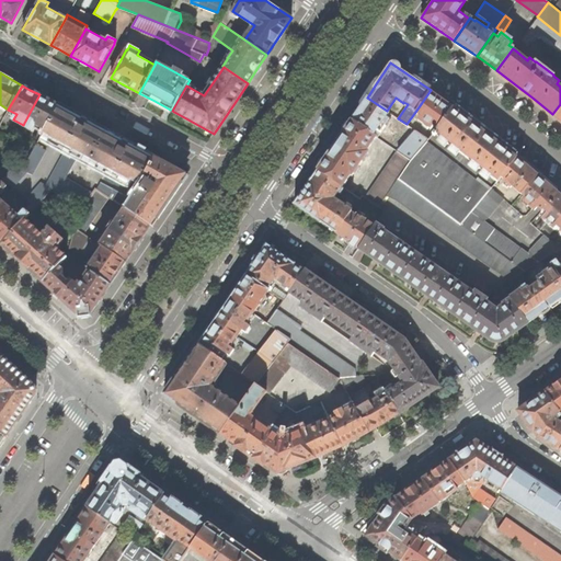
[(442,98),(431,90),(415,112),(420,115),(418,118),(431,128),(433,124),(437,127),(453,106),(442,98)]
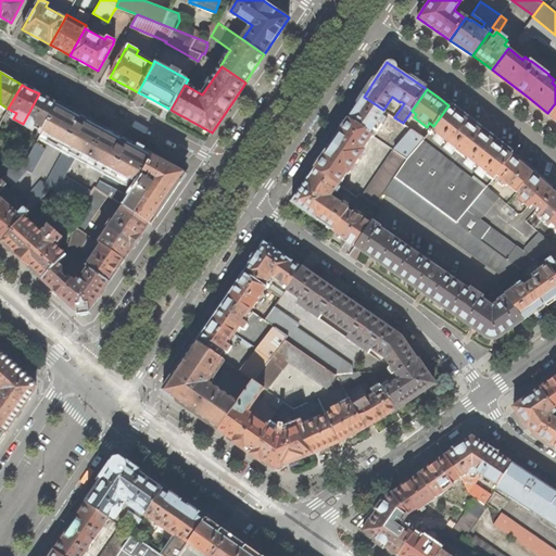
[(48,99),(39,93),(23,124),(33,129),(36,124),(43,128),(58,103),(48,99)]
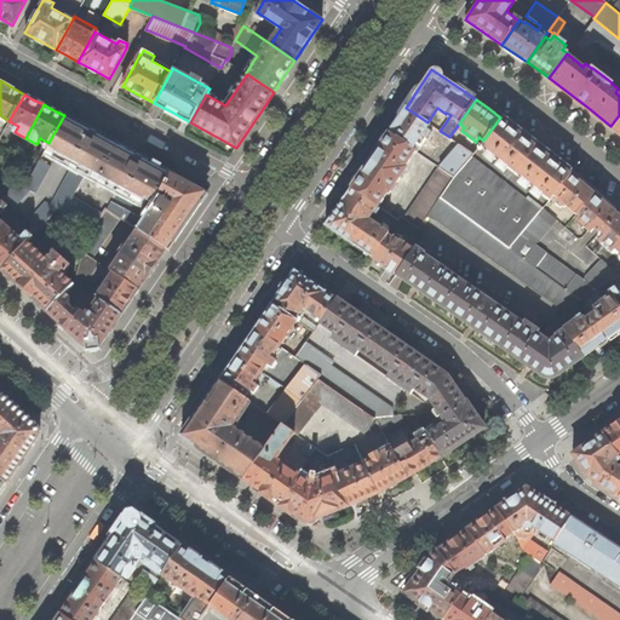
[(395,122),(388,133),(415,150),(417,151),(430,131),(426,128),(429,124),(428,122),(406,108),(395,122)]
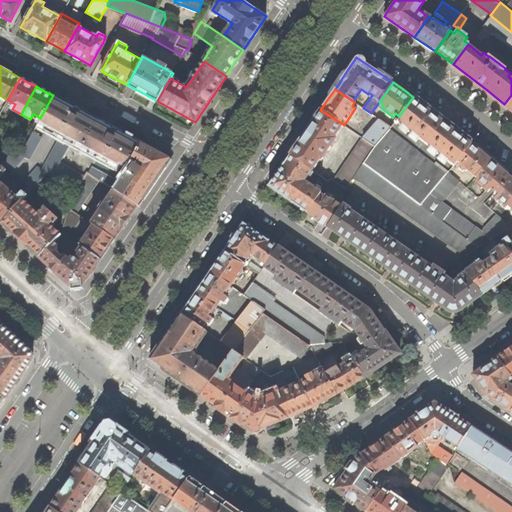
[(75,108),(53,95),(40,118),(39,120),(67,136),(64,142),(58,139),(42,169),(48,173),(53,176),(61,162),(70,145),(75,148),(78,142),(83,144),(96,119),(75,108)]
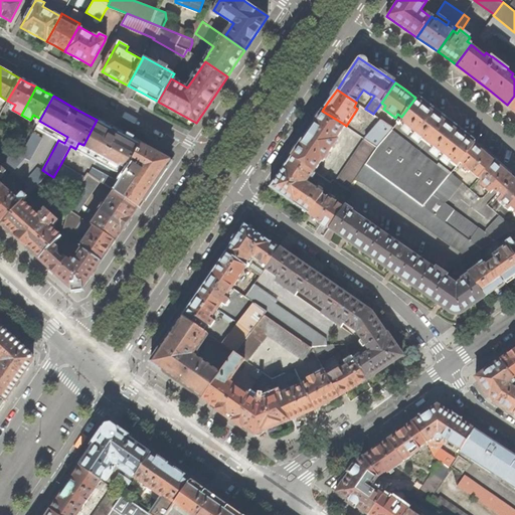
[(432,110),(415,98),(401,117),(398,121),(457,166),(460,161),(475,144),(459,131),(432,110)]
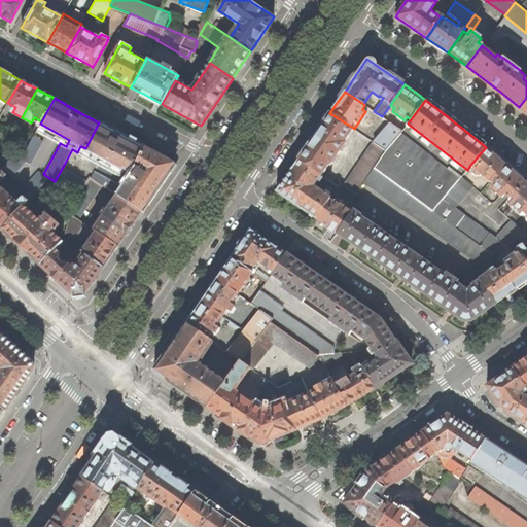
[(309,143),(299,160),(321,175),(329,164),(330,164),(345,142),(344,141),(353,128),(329,113),(309,143)]
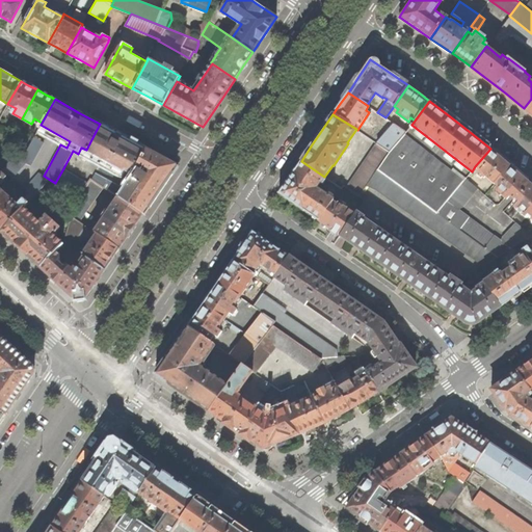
[(394,123),(376,143),(389,152),(404,134),(406,131),(394,123)]
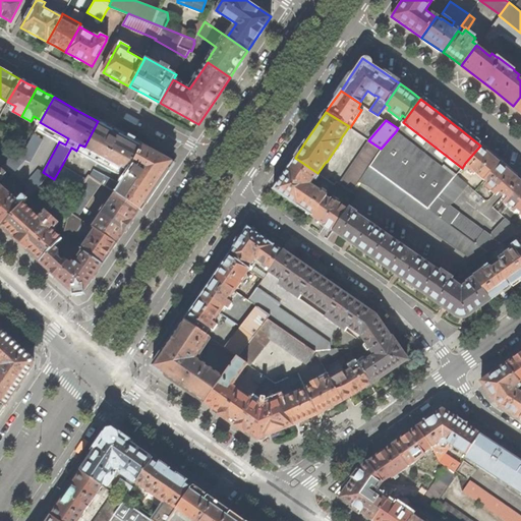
[(120,133),(98,121),(84,147),(121,167),(122,165),(130,169),(133,165),(143,146),(120,133)]
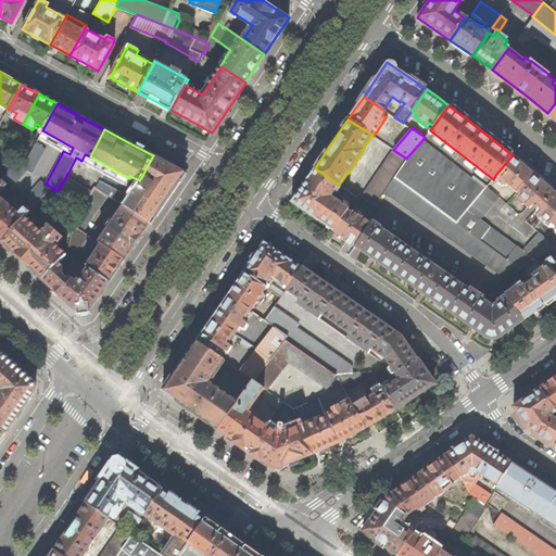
[(484,189),(422,140),(406,159),(394,177),(456,223),(484,189)]
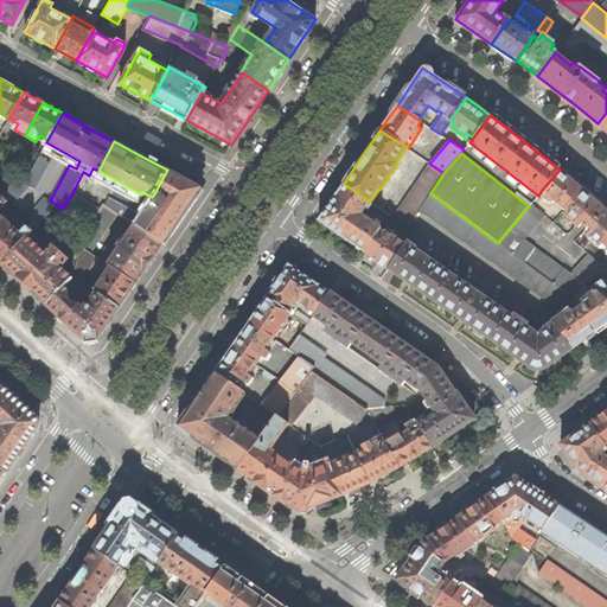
[(50,161),(40,157),(24,185),(26,186),(34,189),(50,161)]
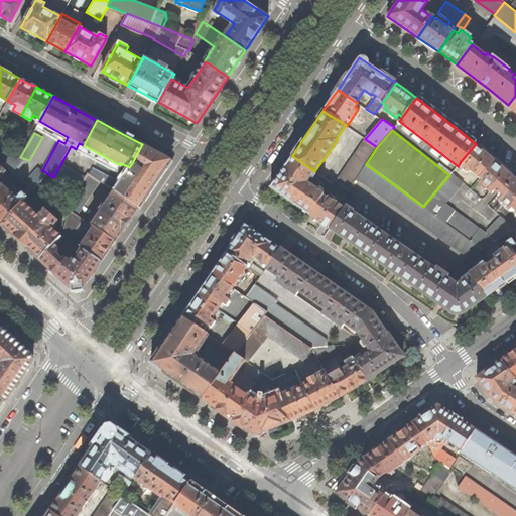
[(348,190),(356,179),(366,164),(377,147),(365,139),(336,181),(348,190)]
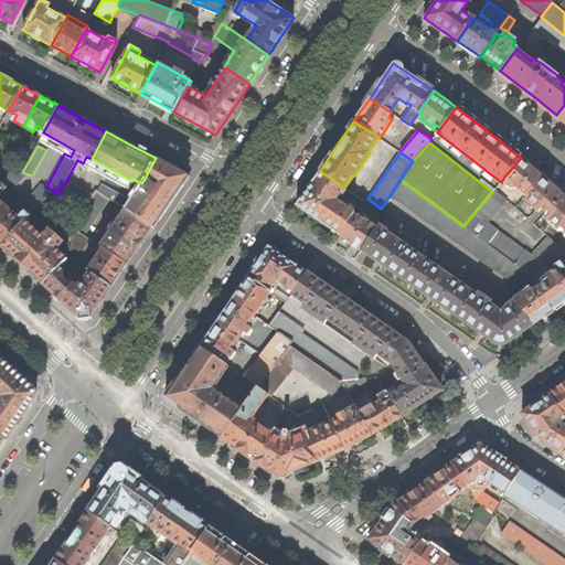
[(187,176),(156,158),(145,179),(148,181),(142,189),(141,188),(141,189),(141,190),(134,202),(102,184),(98,191),(109,199),(126,210),(152,227),(168,203),(187,176)]
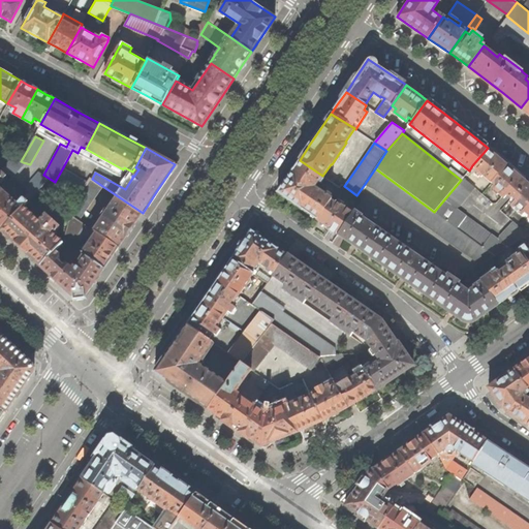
[(497,155),(488,148),(472,165),(475,168),(474,170),(481,177),(483,175),(492,183),(507,164),(497,155)]
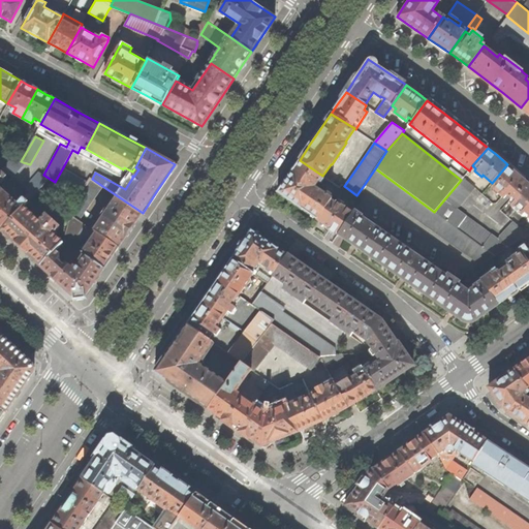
[(0,228),(2,230),(24,207),(29,200),(25,197),(18,205),(10,197),(9,198),(2,192),(3,191),(0,187),(0,182),(0,183),(9,174),(12,177),(25,163),(23,162),(21,161),(13,156),(0,169),(0,228)]
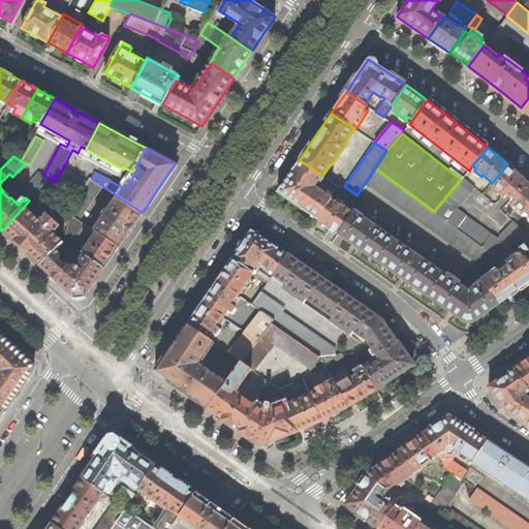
[(302,209),(317,219),(331,200),(332,198),(314,187),(322,176),(300,160),(288,176),(278,192),(301,209),(302,209)]
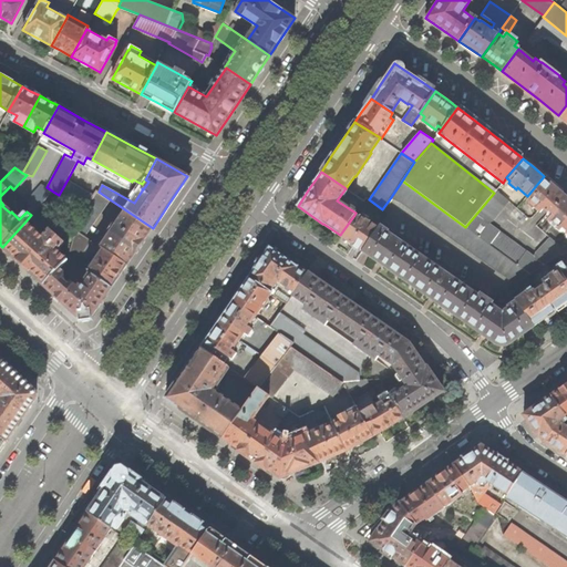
[(554,184),(544,176),(527,196),(531,198),(527,202),(537,210),(540,207),(547,213),(548,212),(565,194),(554,184)]
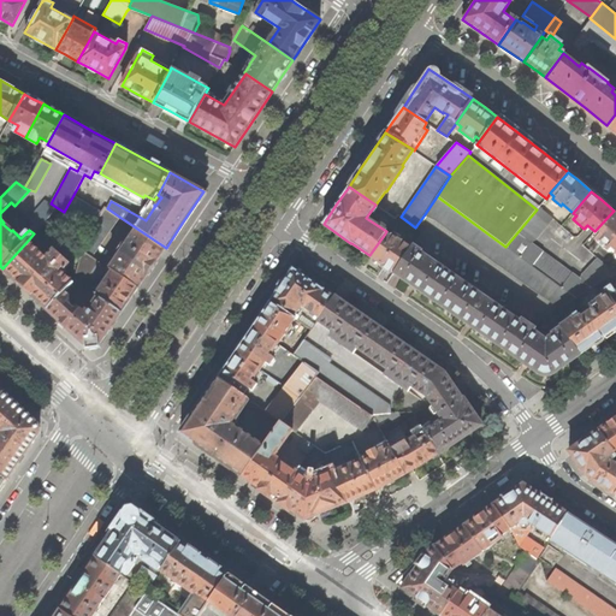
[(88,227),(87,235),(101,212),(73,195),(64,212),(88,227)]
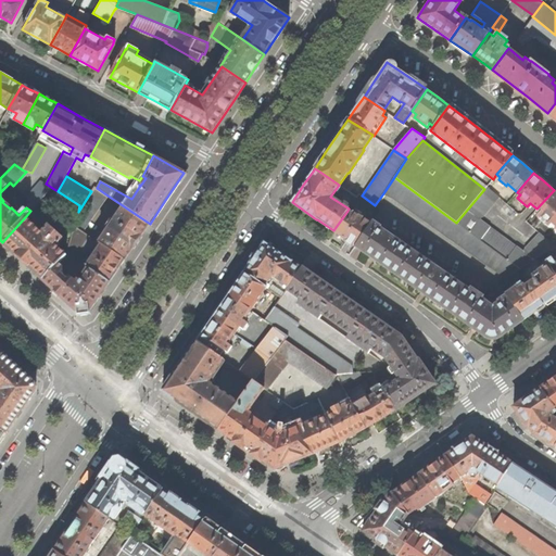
[(498,273),(505,279),(519,269),(518,268),(456,223),(394,177),(383,193),(392,198),(498,273)]
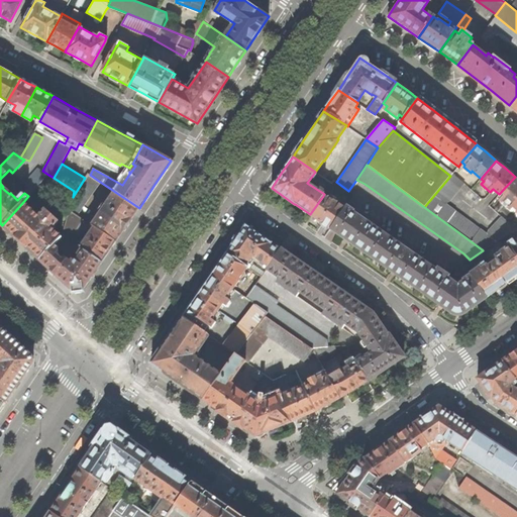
[(32,191),(48,175),(42,171),(38,168),(23,183),(32,191)]
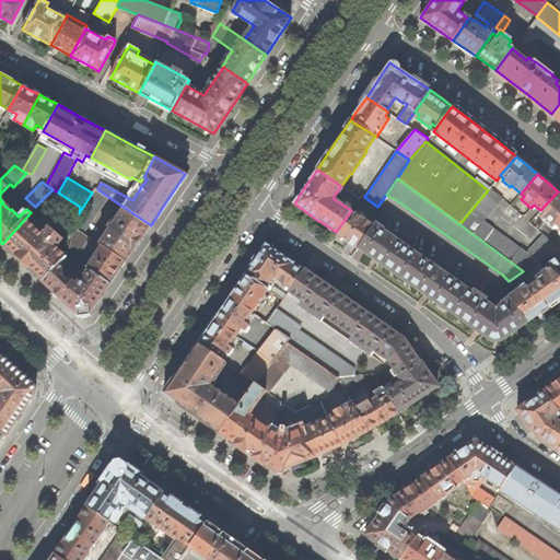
[(490,187),(488,190),(459,224),(522,270),(549,240),(544,235),(525,253),(482,221),(502,198),(490,187)]
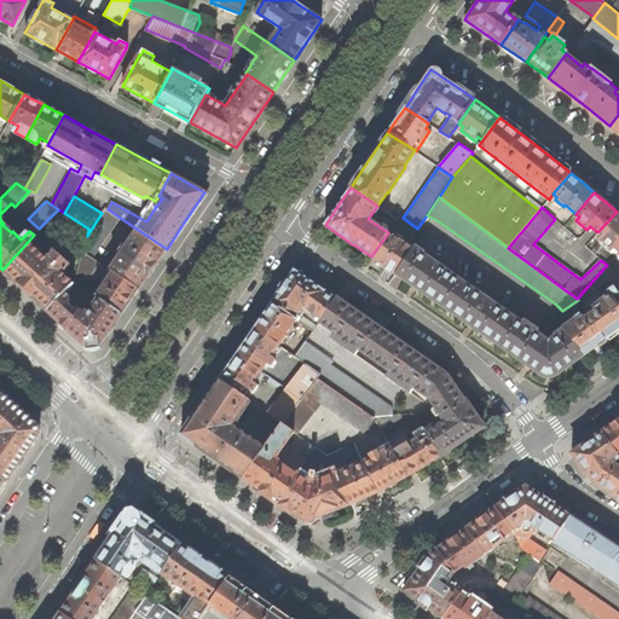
[(87,236),(82,250),(91,256),(120,218),(108,209),(105,208),(102,213),(87,236)]
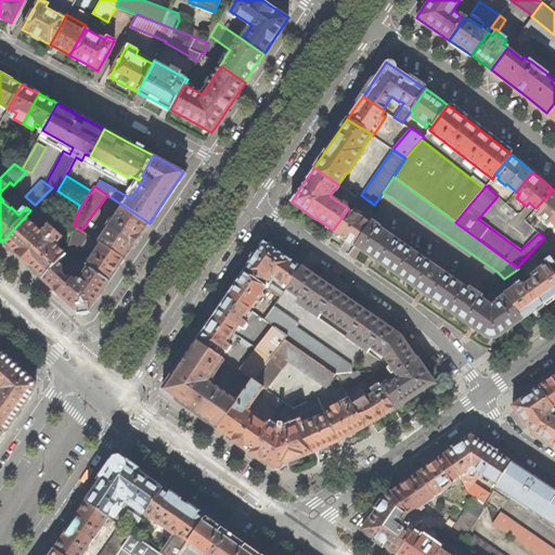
[(554,192),(553,190),(537,207),(540,210),(536,215),(546,226),(550,222),(554,226),(554,228),(554,226),(554,192)]
